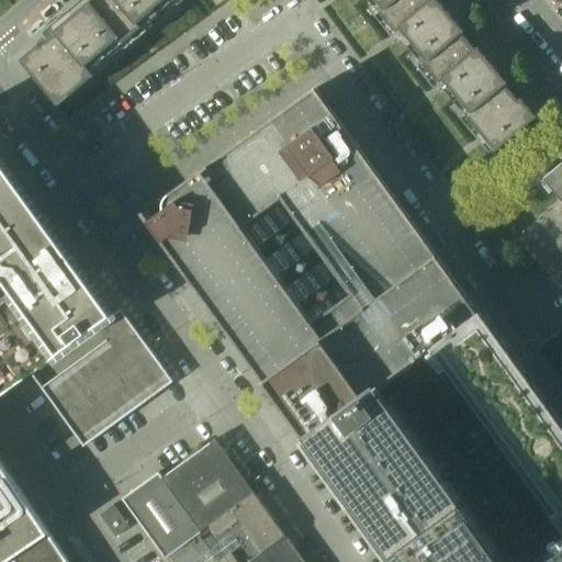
[(97,0),(93,3),(91,1),(55,32),(57,33),(42,46),(40,44),(21,60),(55,101),(65,93),(68,98),(96,76),(91,70),(175,0),(97,0)]
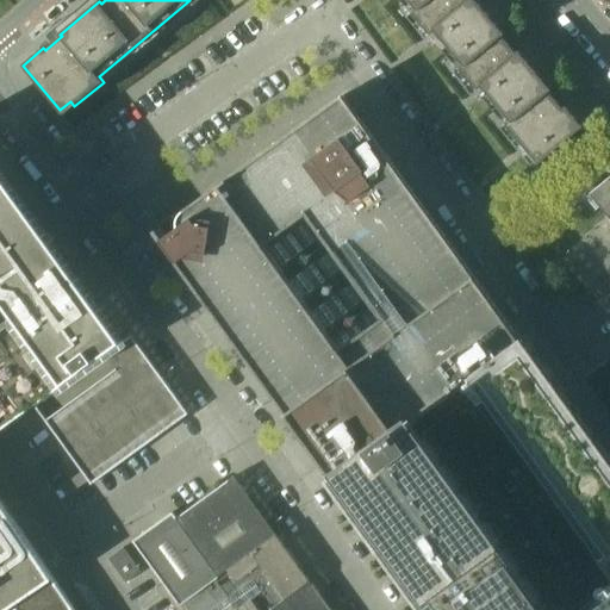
[(399,0),(443,53),(487,16),(474,0),(399,0)]
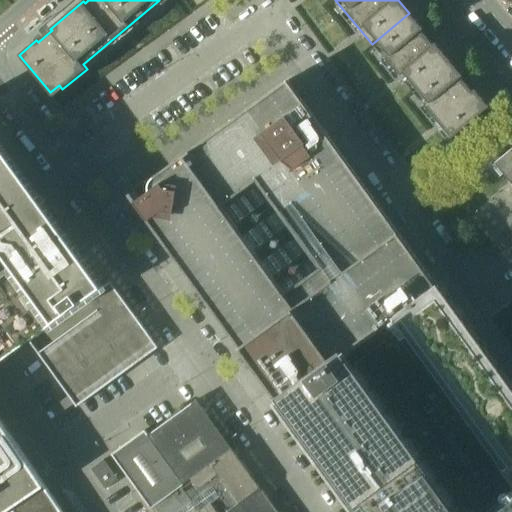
[(409,13),(372,44),(411,91),(448,59),(435,43),(433,45),(421,31),(423,29),(409,13)]
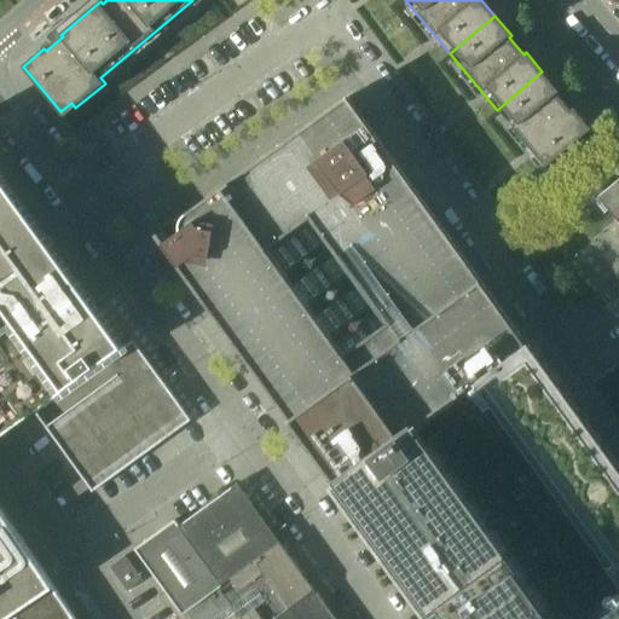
[(559,92),(542,71),(497,110),(545,167),(590,129),(573,109),(571,110),(556,93),(559,92)]
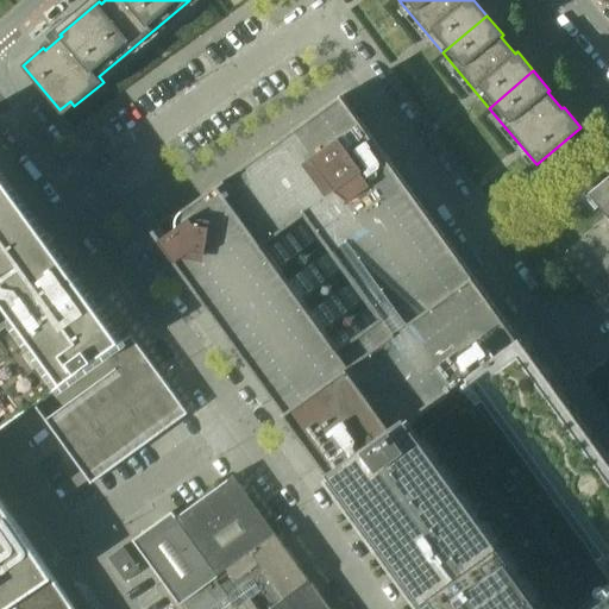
[(520,339),(341,96),(184,209),(183,211),(182,213),(181,214),(180,217),(179,218),(179,220),(179,223),(179,224),(179,226),(161,239),(308,443),(332,475),(520,339)]
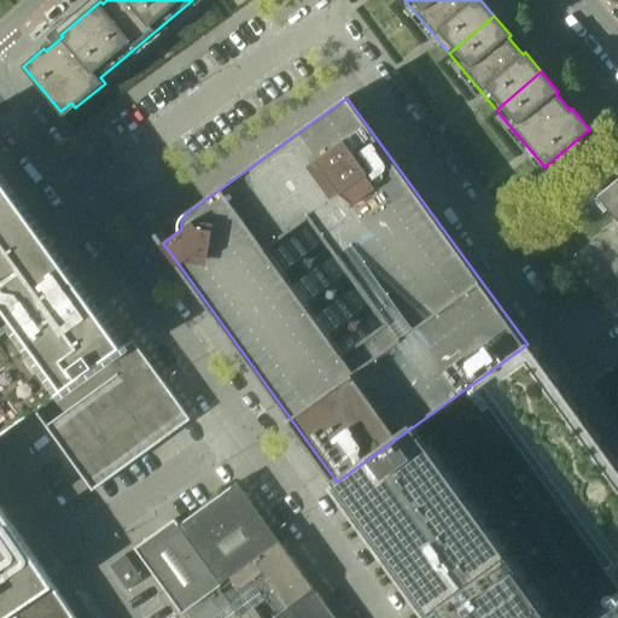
[(0,436),(35,412),(126,348),(0,174),(0,436)]
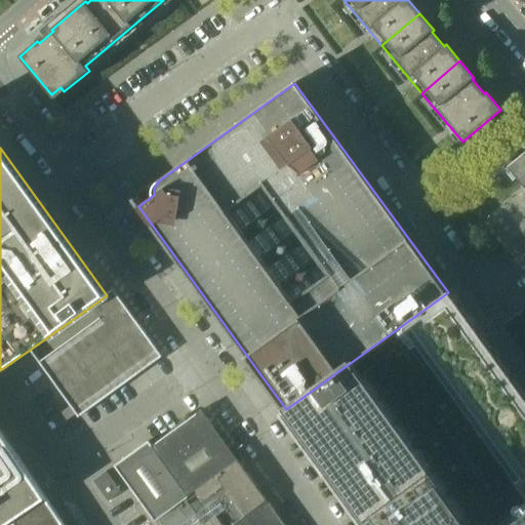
[(524,153),(508,167),(523,186),(520,188),(524,193),(524,153)]
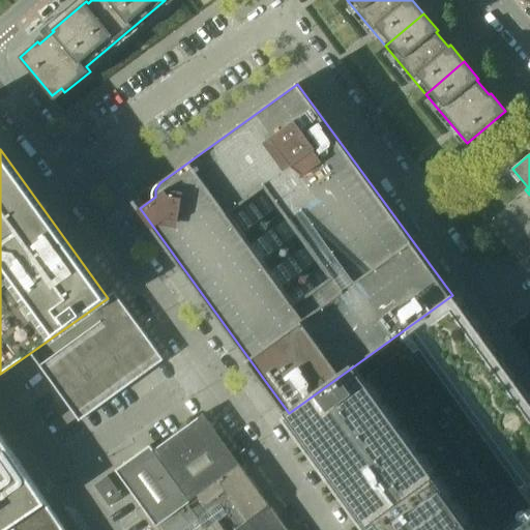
[(163,360),(140,328),(134,319),(114,293),(108,298),(30,353),(56,388),(79,421),(163,360)]
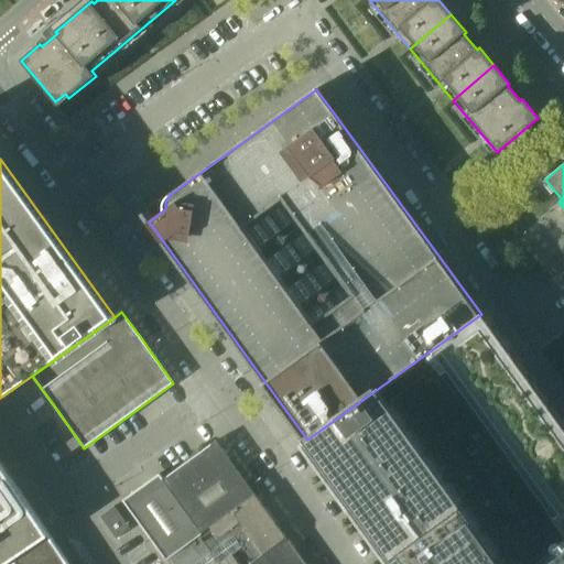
[(563,563),(563,427),(498,337),(481,314),(307,440),(397,563),(563,563)]
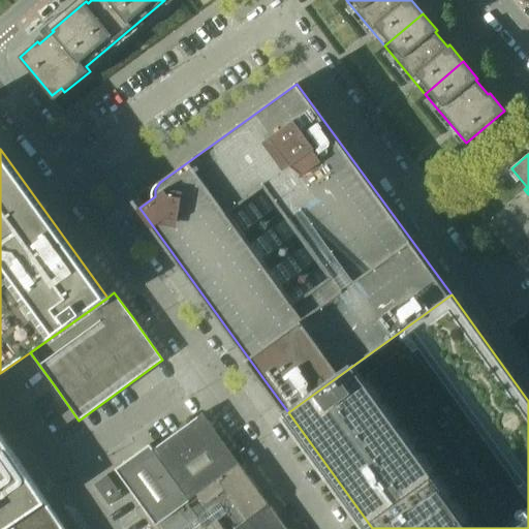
[(155,525),(239,464),(203,413),(152,449),(149,445),(115,470),(155,525)]
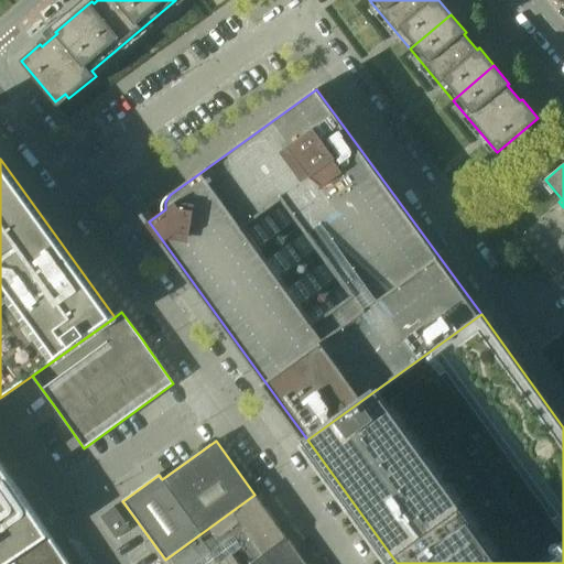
[(67,563),(0,463),(0,563),(67,563)]
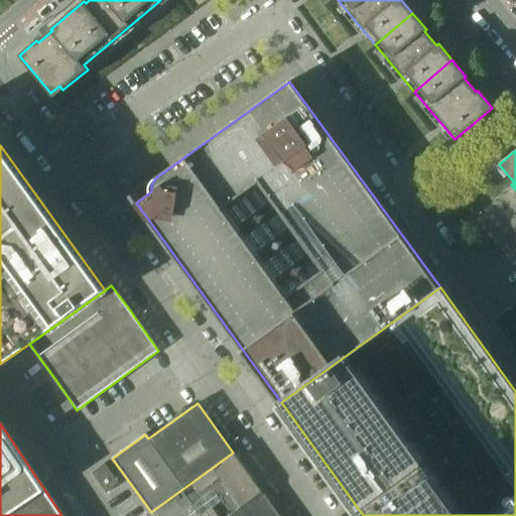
[(154,515),(228,515),(261,492),(233,453),(151,512),(154,515)]
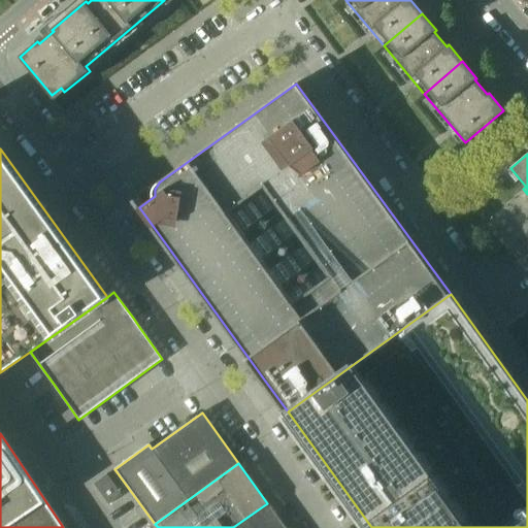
[(122,495),(106,474),(94,484),(108,504),(122,495)]
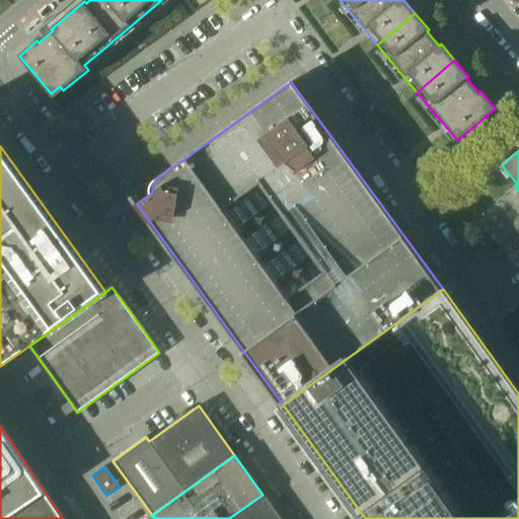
[(280,518),(263,495),(229,518),(280,518)]
